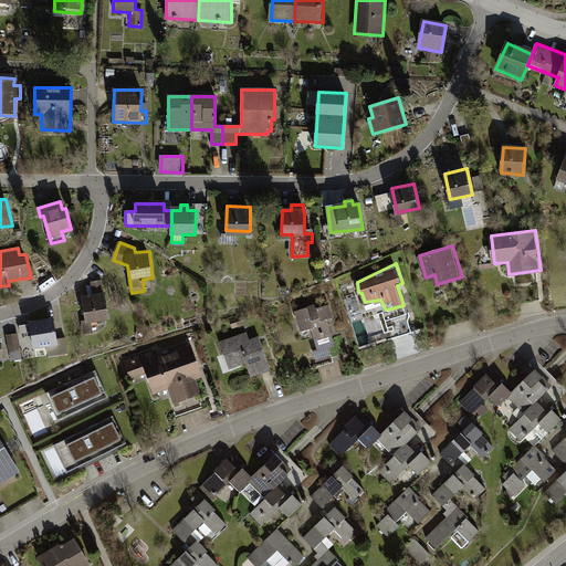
[(103,291),(83,295),(81,295),(85,320),(80,321),(82,333),(96,329),(95,318),(108,316),(103,291)]
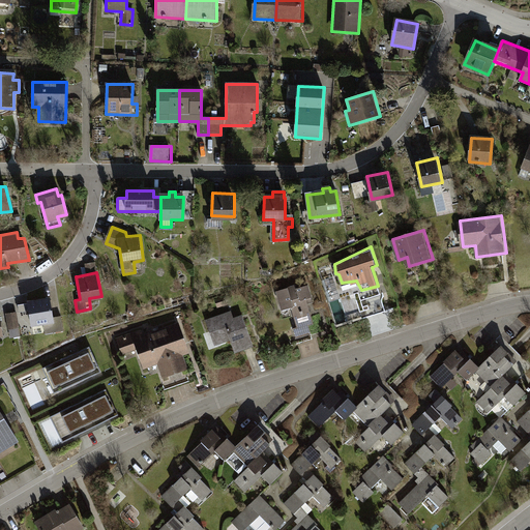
[(297,283),(274,289),(283,317),(290,315),(296,337),(312,332),(310,325),(315,324),(306,298),(313,296),(308,284),(298,287),(297,283)]
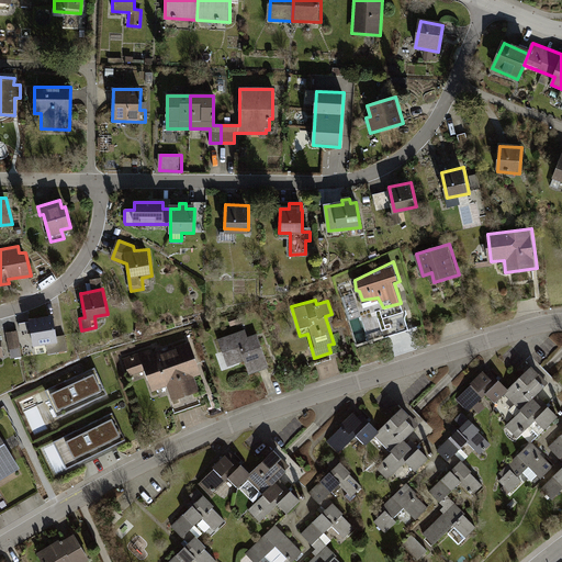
[(52,314),(29,317),(32,343),(55,339),(52,314)]
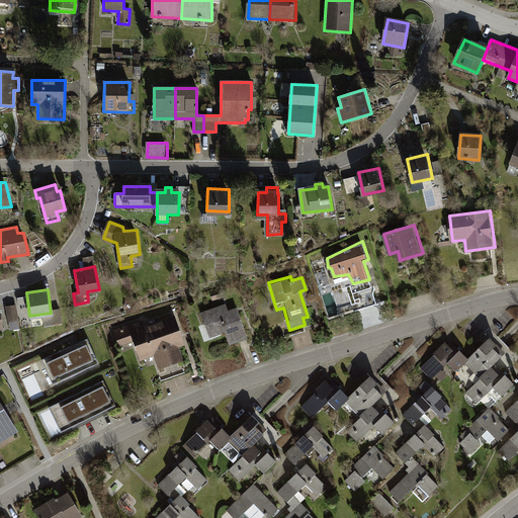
[(226,305),(202,312),(210,338),(227,334),(229,342),(247,337),(238,307),(228,310),(226,305)]
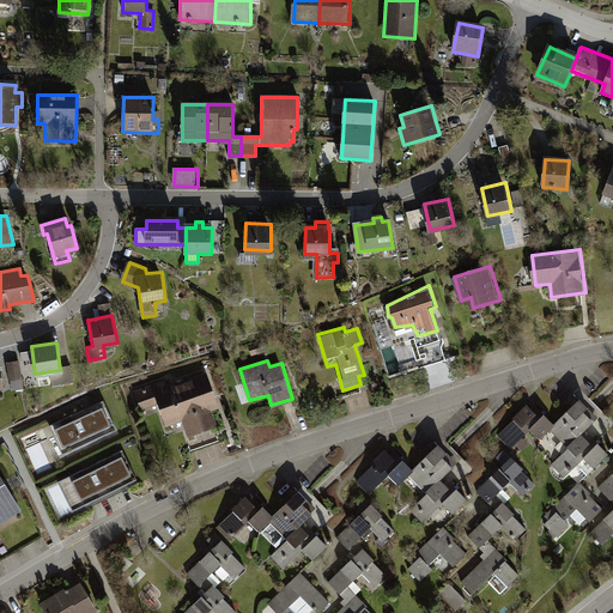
[(7,394),(25,392),(20,362),(2,364),(7,394)]
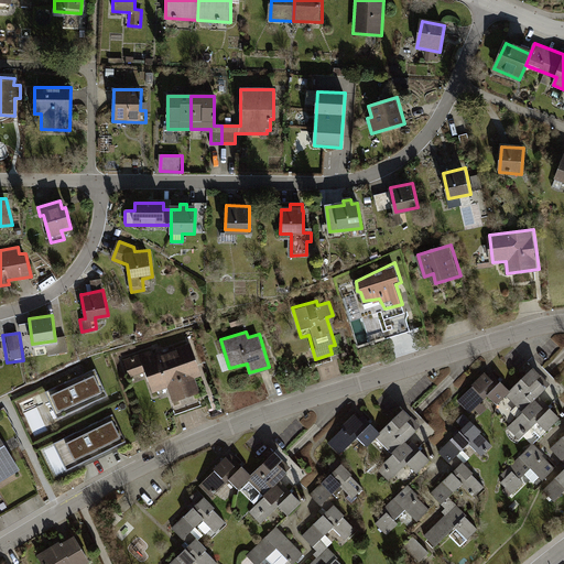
[(152,350),(123,360),(130,378),(145,372),(152,393),(167,388),(172,401),(199,391),(195,376),(199,375),(190,344),(153,356),(152,350)]
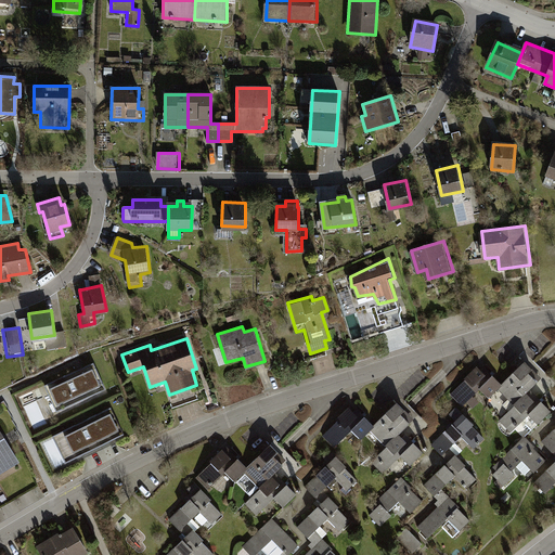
[(510,410),(526,395),(539,383),(529,373),(532,371),(524,361),(499,385),(492,391),(510,410)]
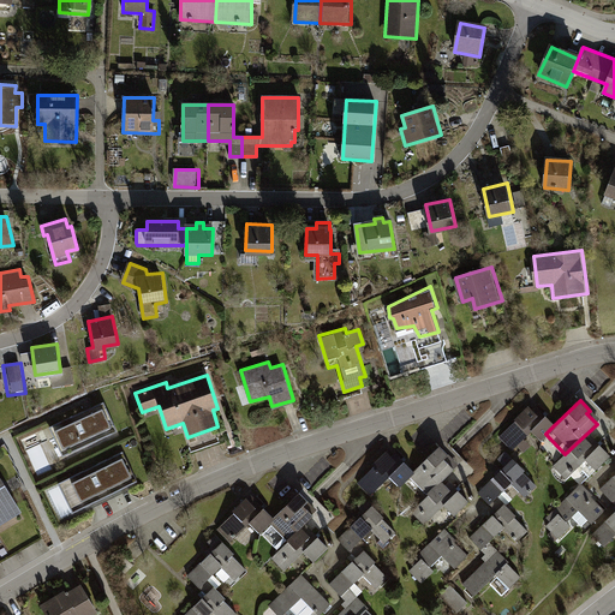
[(102,401),(52,424),(65,453),(115,430),(102,401)]
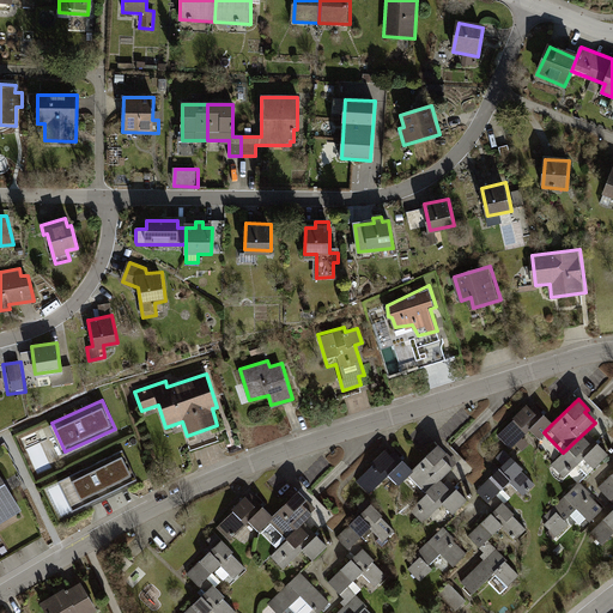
[(544,432),(551,425),(540,413),(536,417),(526,406),(493,436),(508,451),(529,431),(538,438),(544,432)]
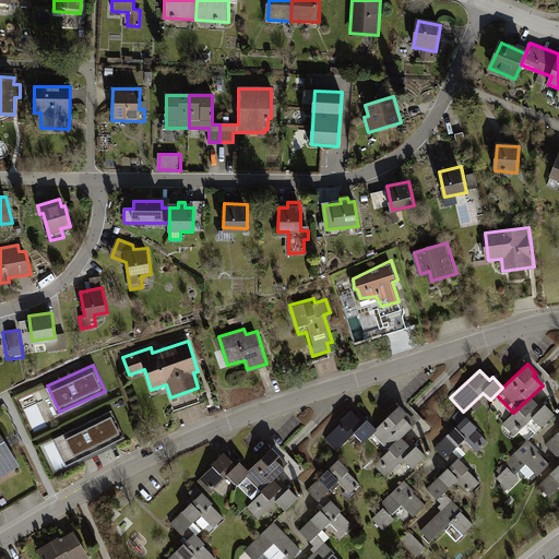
[(540,407),(530,397),(513,413),(503,423),(515,437),(520,432),(527,441),(555,415),(544,404),(540,407)]
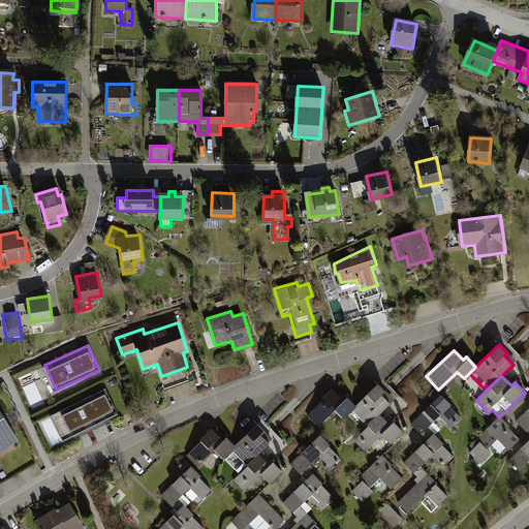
[(367,430),(382,415),(394,404),(385,395),(387,393),(379,383),(356,406),(349,412),(367,430)]
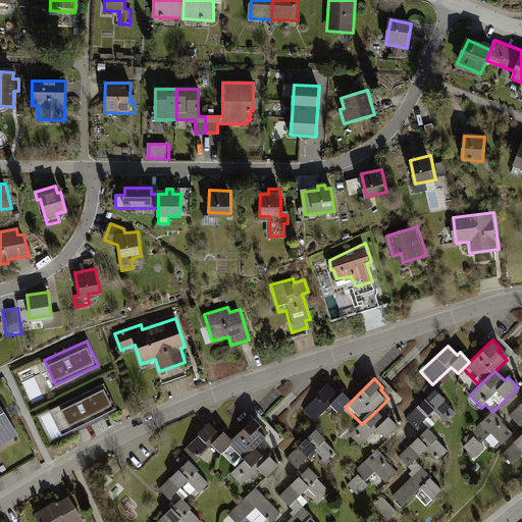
[(104,381),(50,408),(61,432),(115,406),(104,381)]
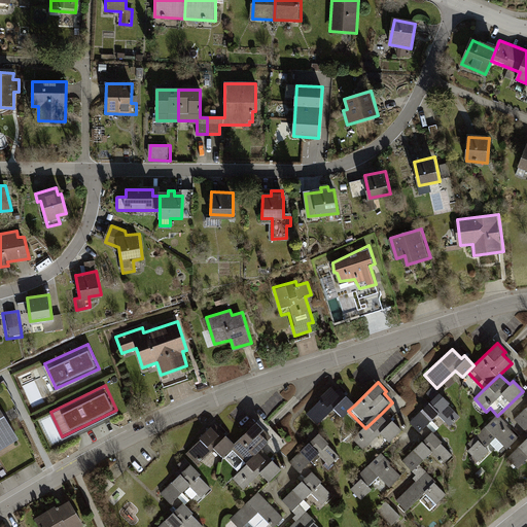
[(348,411),(355,405),(345,394),(342,397),(332,387),(306,414),(318,427),(337,410),(343,416),(348,411)]
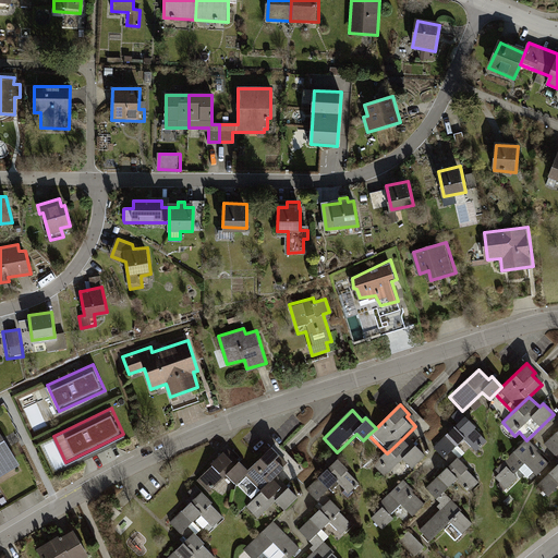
[(476,451),(487,441),(460,412),(452,420),(457,425),(435,447),(447,459),(453,452),(466,440),(476,451)]
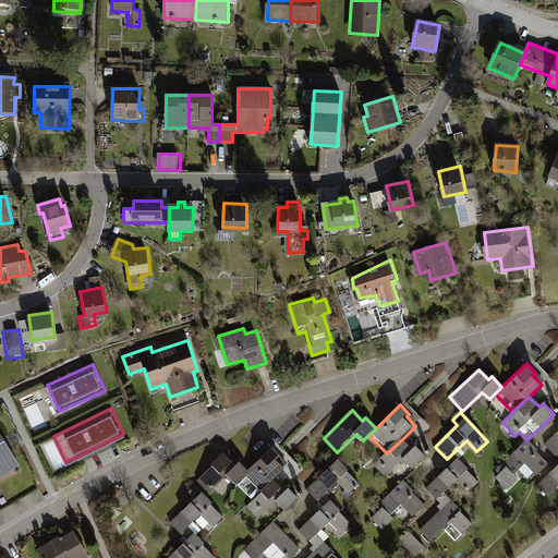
[(557,429),(543,444),(554,457),(557,452),(557,429)]
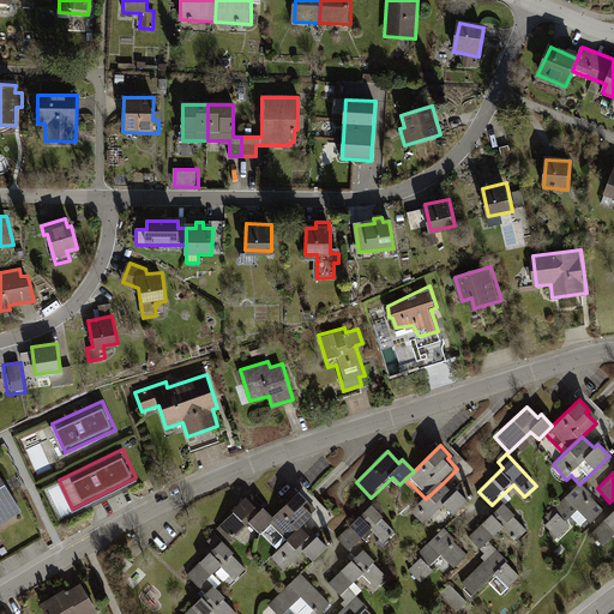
[(0,476),(0,521),(19,510),(0,476)]
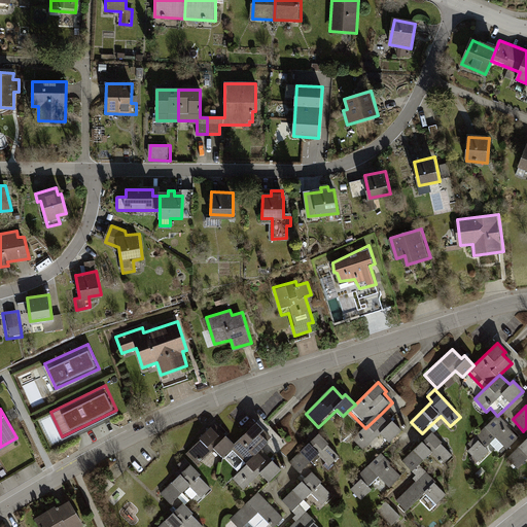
[(390,423),(381,414),(365,428),(355,437),(367,450),(371,447),(379,455),(403,430),(393,420),(390,423)]
